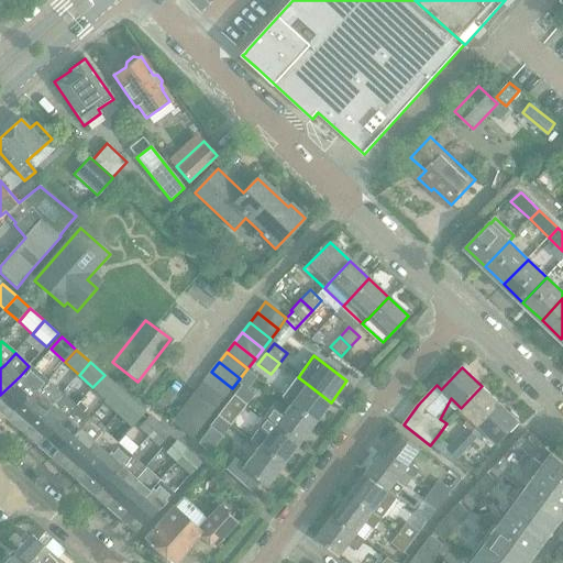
[(24,379),(0,403),(0,411),(10,420),(37,394),(47,383),(33,370),(24,379)]
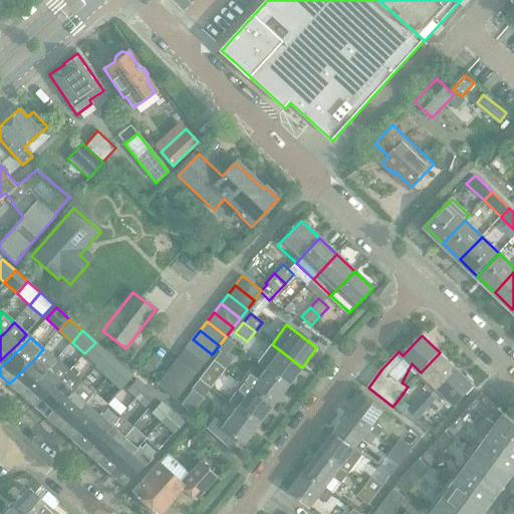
[(193,339),(186,348),(205,363),(212,354),(193,339)]
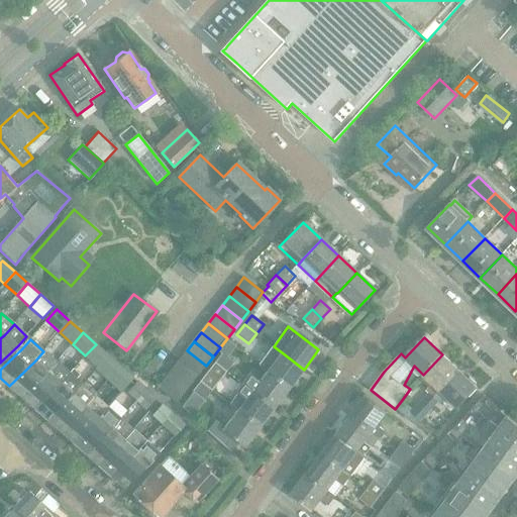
[(85,355),(98,368),(108,355),(96,344),(85,355)]
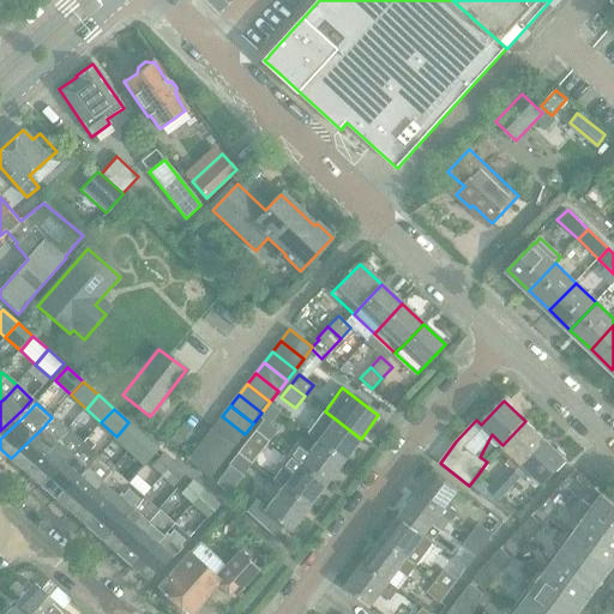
[(222,416),(214,427),(236,445),(245,434),(222,416)]
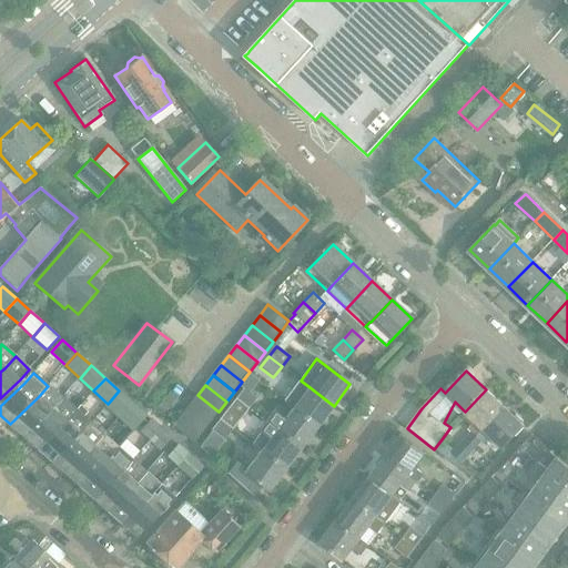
[(10,424),(23,436),(52,409),(62,398),(48,386),(38,397),(10,424)]
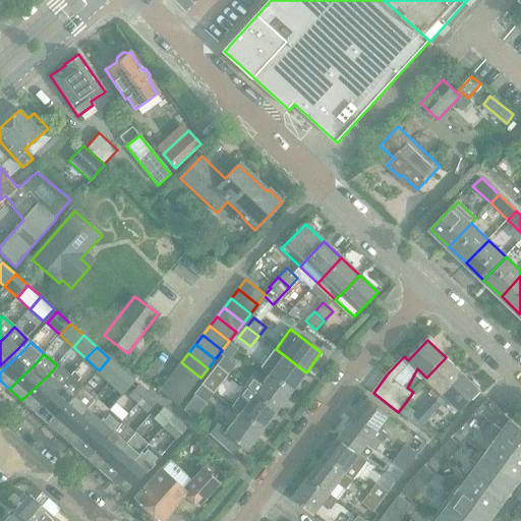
[(284,355),(270,374),(291,392),(306,372),(284,355)]
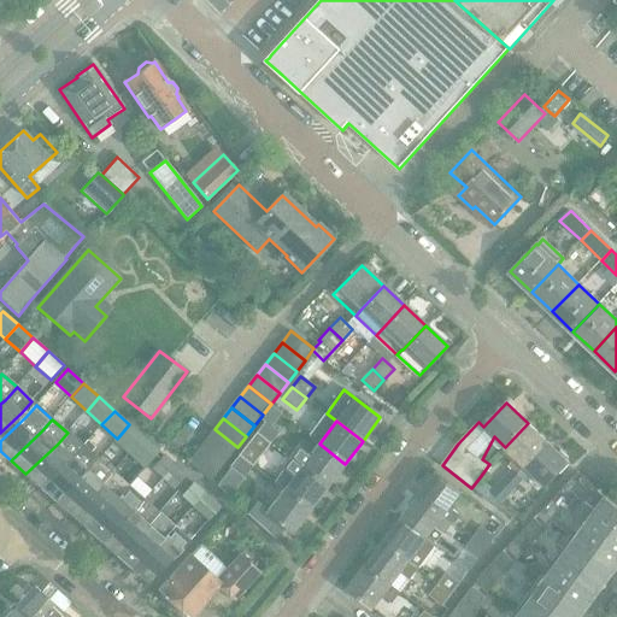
[(278,434),(264,423),(257,433),(271,444),(278,434)]
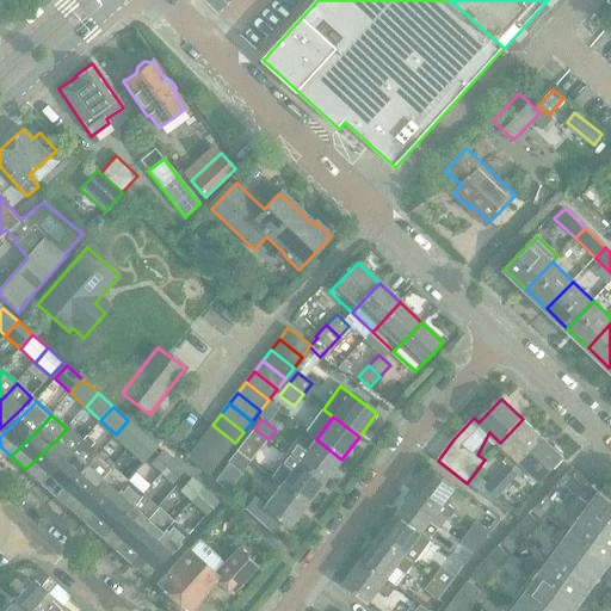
[(500,443),(520,462),(543,438),(523,419),(500,443)]
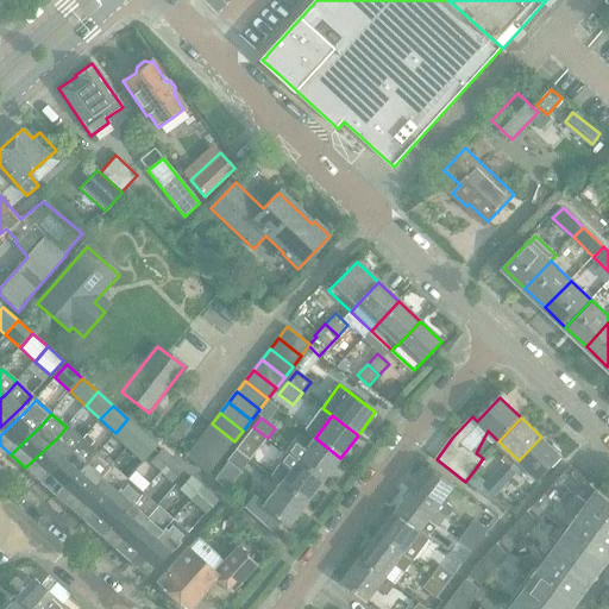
[(115,433),(131,446),(143,432),(127,419),(115,433)]
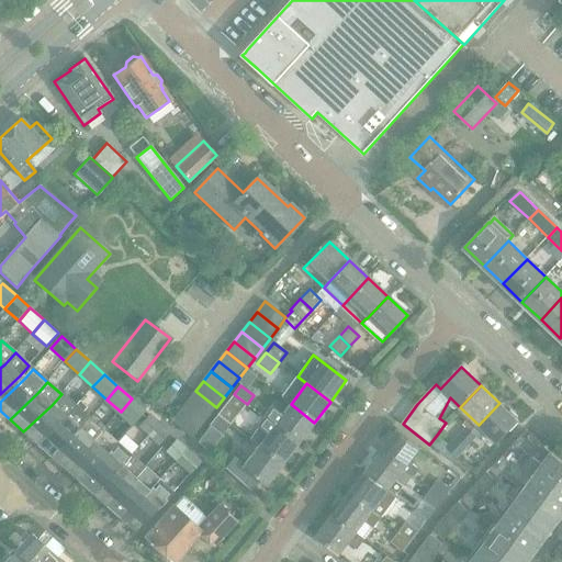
[(195,391),(188,401),(209,417),(216,407),(195,391)]
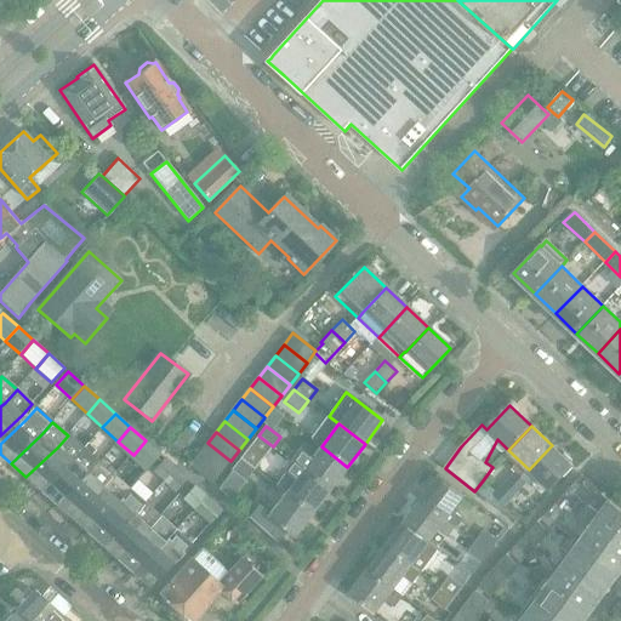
[(26,477),(41,490),(72,462),(84,449),(68,436),(57,448),(26,477)]
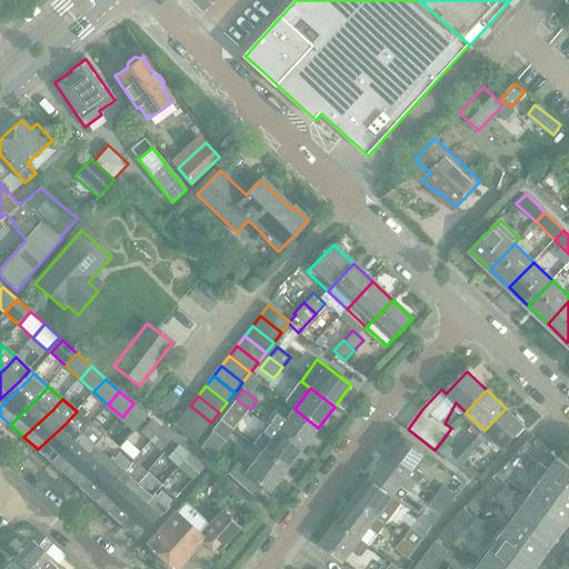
[(237,399),(220,420),(233,430),(250,409),(237,399)]
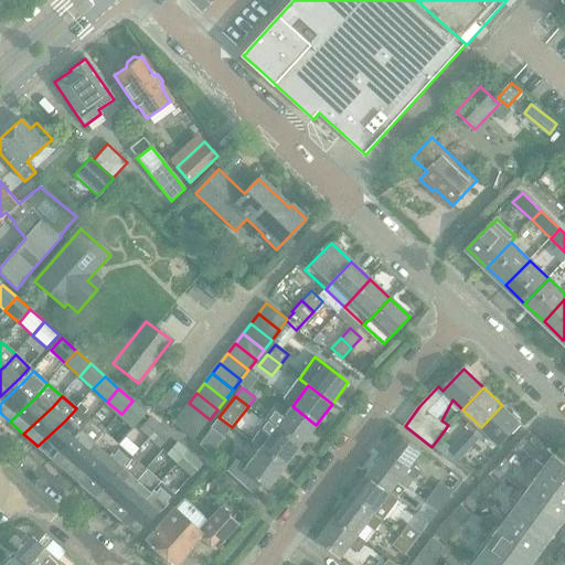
[(130,423),(142,409),(132,401),(121,414),(130,423)]
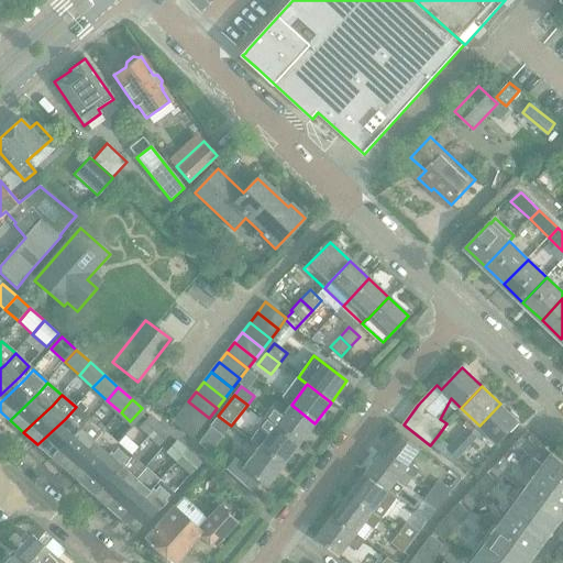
[(188,401),(180,411),(201,428),(209,418),(188,401)]
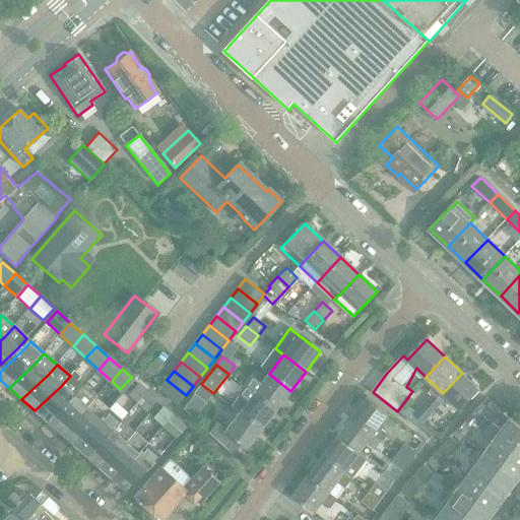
[(461,410),(480,390),(462,373),(443,393),(461,410)]
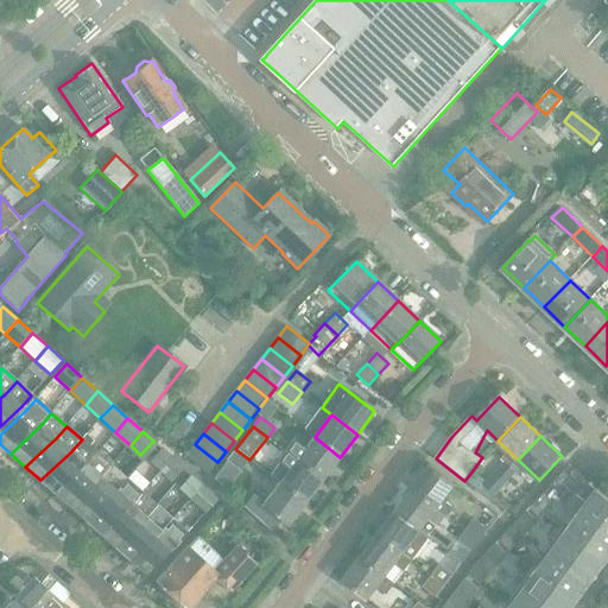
[(306,449),(297,442),(287,454),(323,480),(340,457),(315,437),(306,449)]
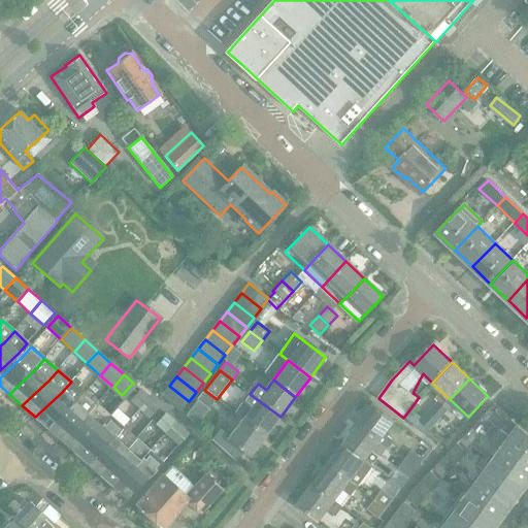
[(35,417),(48,429),(74,404),(84,394),(77,388),(71,382),(61,393),(35,417)]
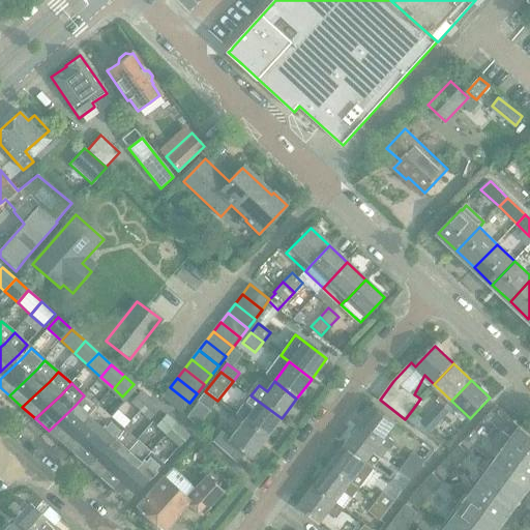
[(162,398),(181,413),(189,403),(170,387),(162,398)]
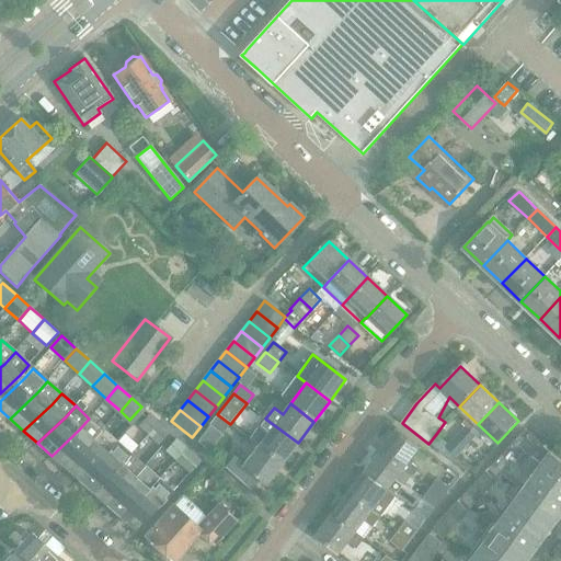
[(148,413),(136,426),(147,436),(159,423),(148,413)]
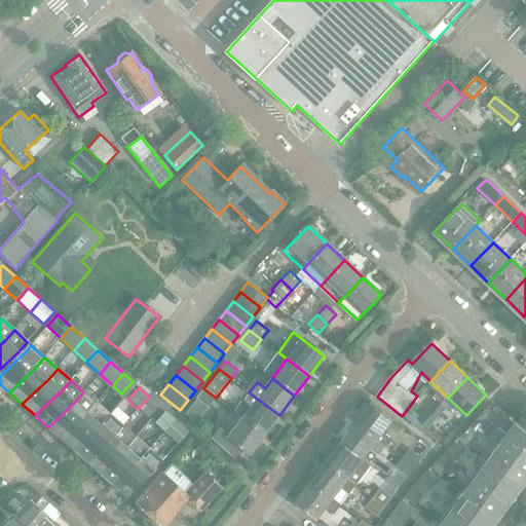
[(194,400),(207,410),(216,398),(203,388),(194,400)]
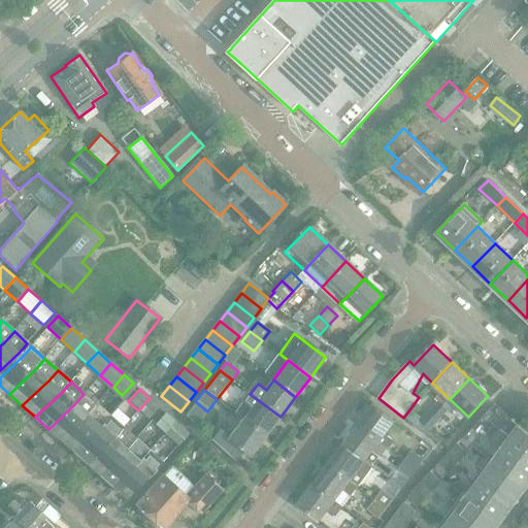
[(48,429),(61,440),(88,416),(97,405),(96,404),(84,394),(74,404),(48,429)]
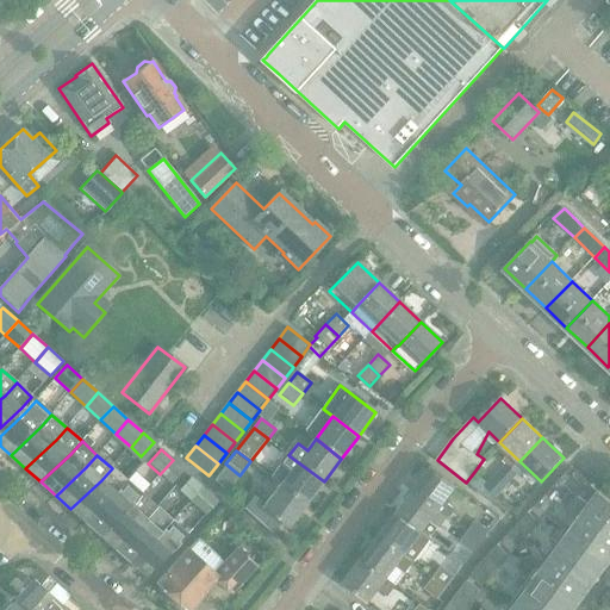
[(272,478),(281,485),(281,484),(306,504),(324,481),(288,455),(272,478)]
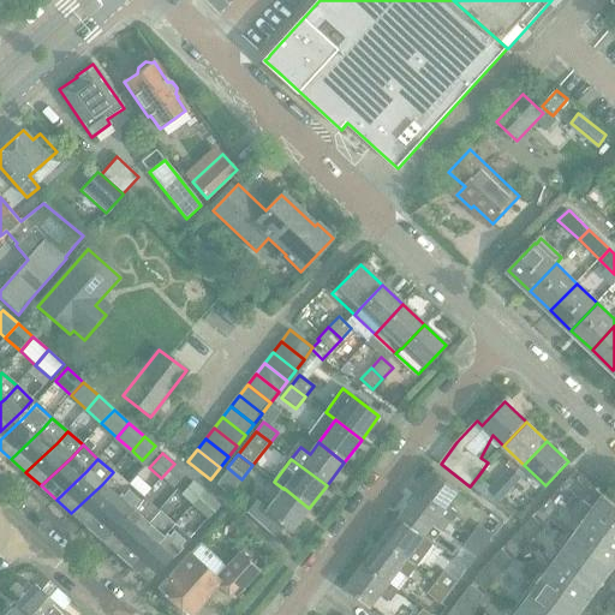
[(173,488),(185,473),(174,464),(161,478),(173,488)]
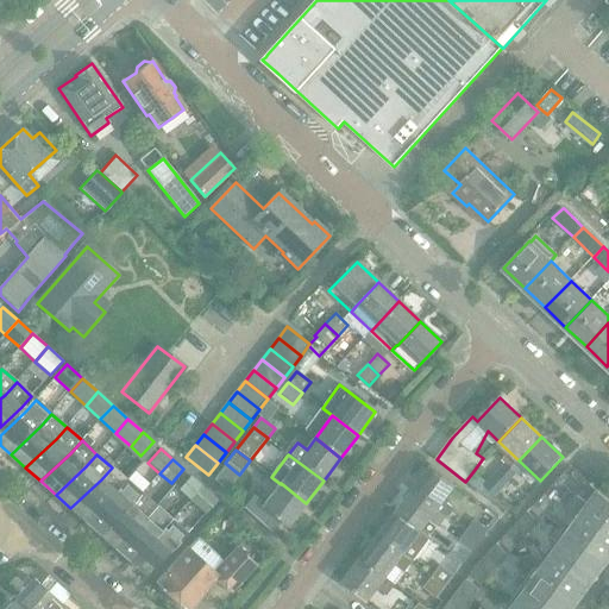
[(518,473),(512,469),(507,463),(496,475),(507,485),(518,473)]
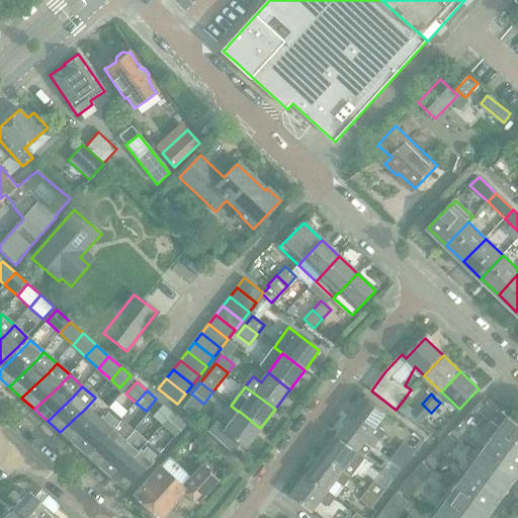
[(366,397),(351,417),(373,434),(380,439),(385,432),(378,426),(389,414),(366,397)]
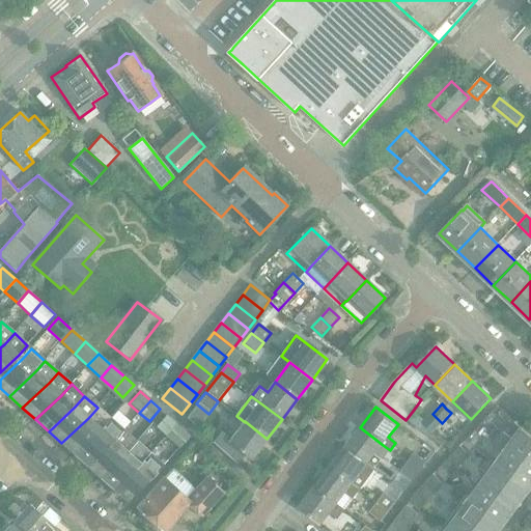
[(61,443),(75,454),(101,429),(110,419),(98,408),(88,418),(61,443)]
